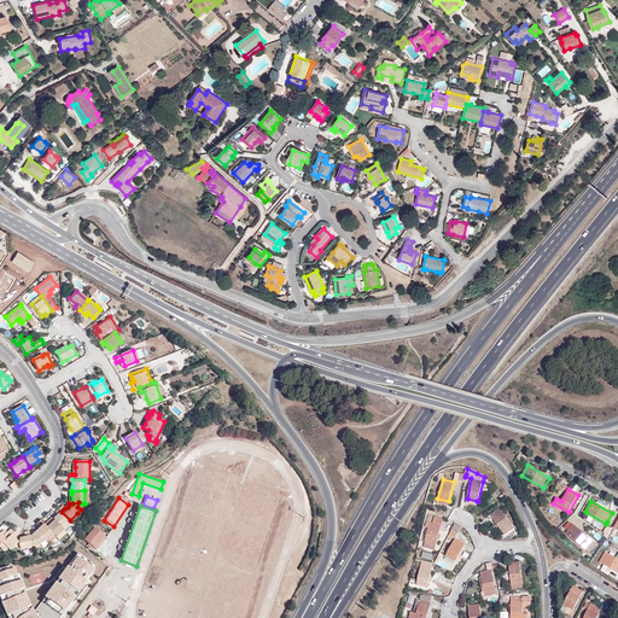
[(502,531),(512,525),(500,508),(490,516),(502,531)]
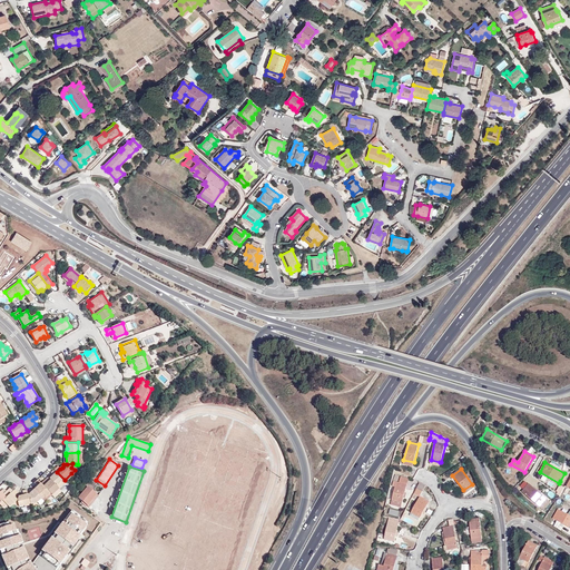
[(53,474),(49,478),(50,479),(59,489),(60,490),(65,487),(62,483),(61,482),(65,480),(57,472),(53,474)]
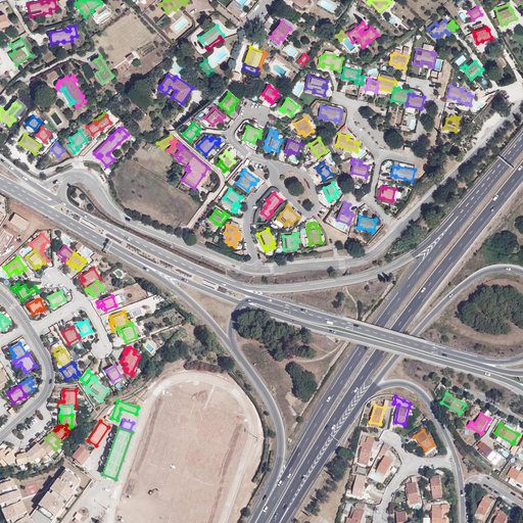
[(44,437),(38,443),(40,445),(46,439),(45,438),(44,437)]
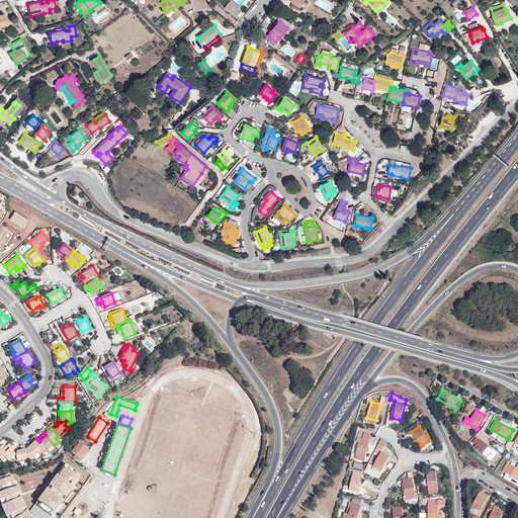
[(363,438),(358,437),(357,442),(359,443),(356,454),(364,456),(366,456),(371,435),(364,433),(363,438)]
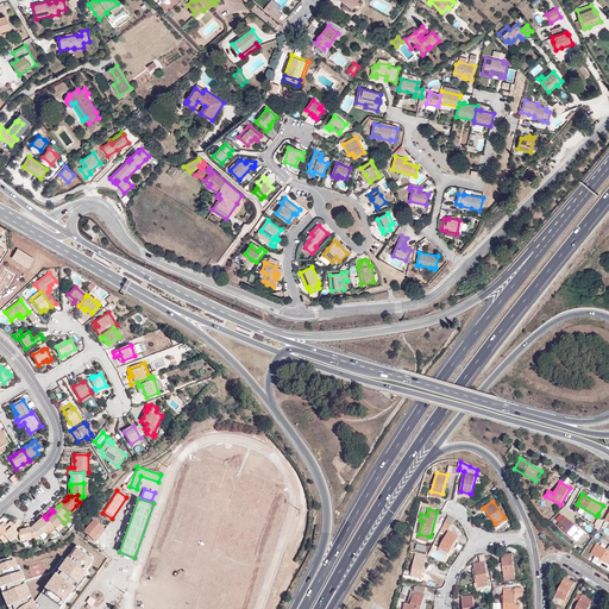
[(54,512),(46,519),(55,527),(56,529),(57,528),(63,522),(54,512)]
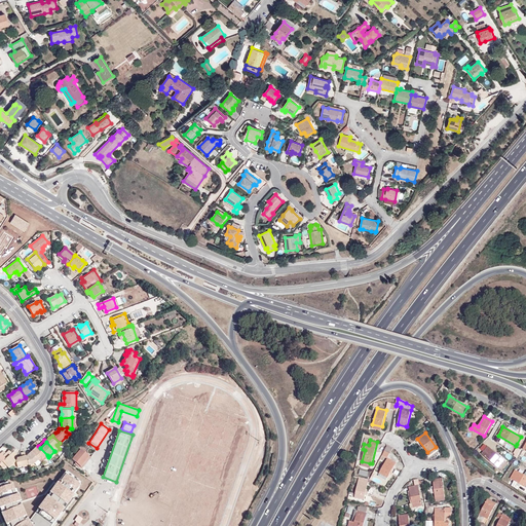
[(38,446),(31,452),(38,460),(39,461),(41,458),(42,459),(47,455),(40,448),(38,446)]
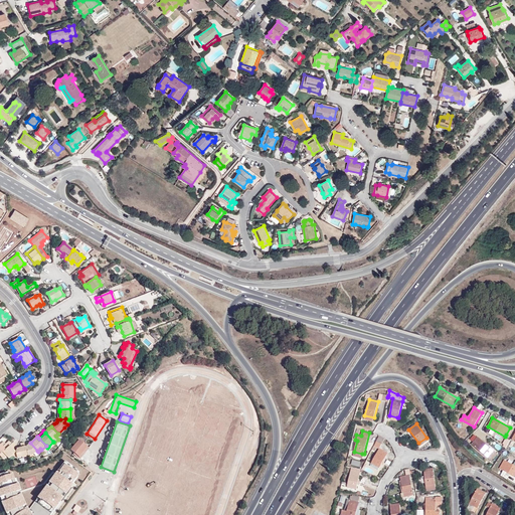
[(385,440),(379,437),(374,447),(379,450),(379,449),(385,440)]
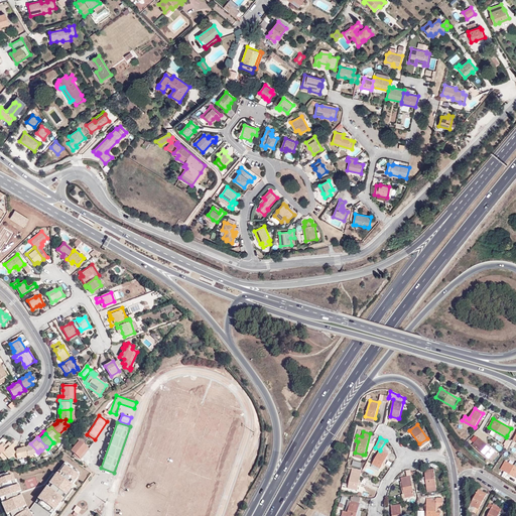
[(473,445),(489,460),(496,453),(479,438),(473,445)]
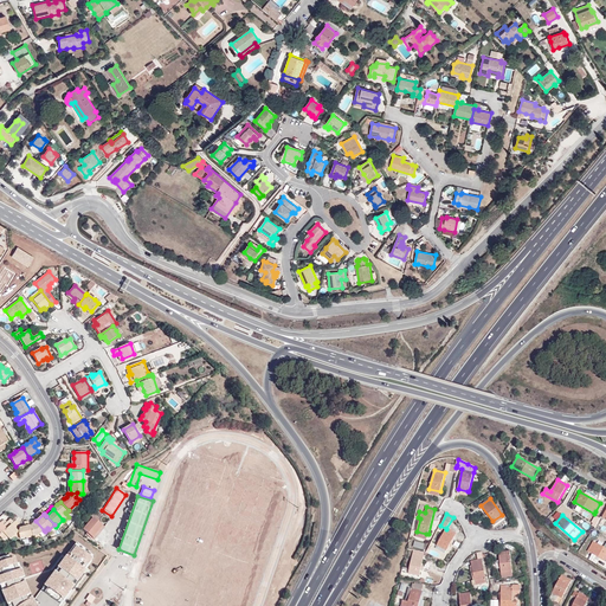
[(103,526),(92,517),(83,529),(92,537),(103,526)]
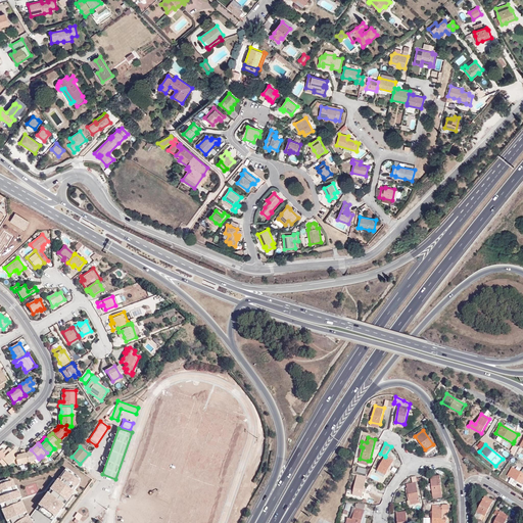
[(0,461),(12,450),(9,447),(5,452),(3,454),(1,452),(0,452),(0,461)]
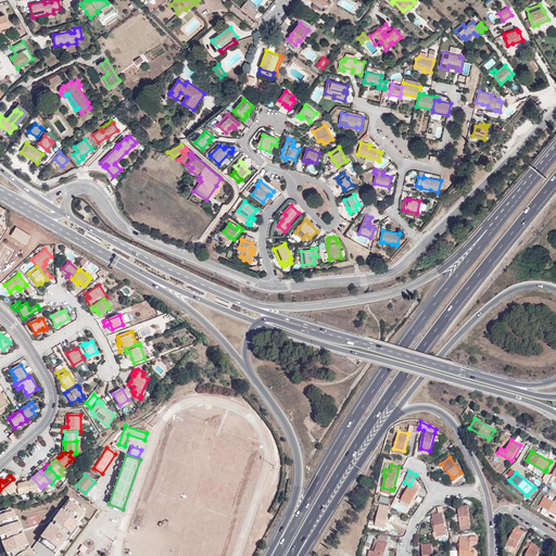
[(17,480),(15,477),(13,479),(0,490),(0,492),(2,495),(4,495),(7,493),(9,495),(13,492),(16,489),(16,488),(13,484),(17,480)]
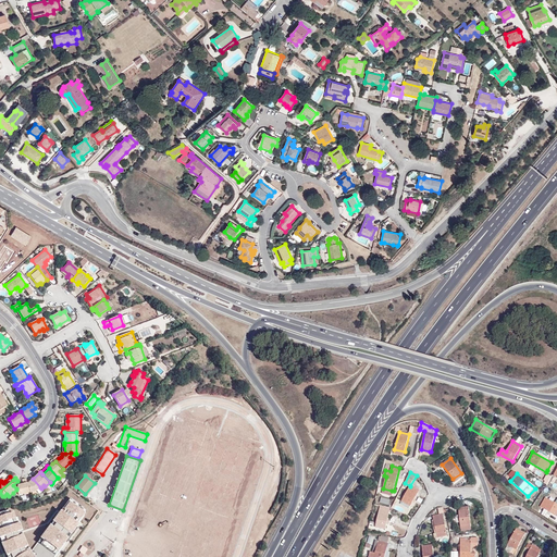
[(17,485),(16,489),(16,490),(19,495),(22,495),(29,494),(27,484),(25,479),(22,480),(22,484),(17,485)]
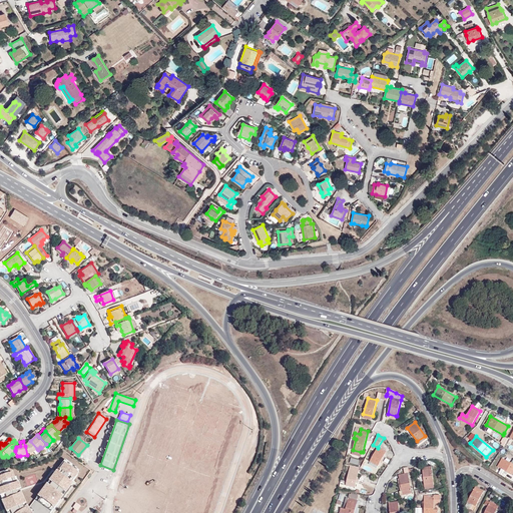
[(30,441),(25,446),(27,455),(33,453),(37,449),(30,441)]
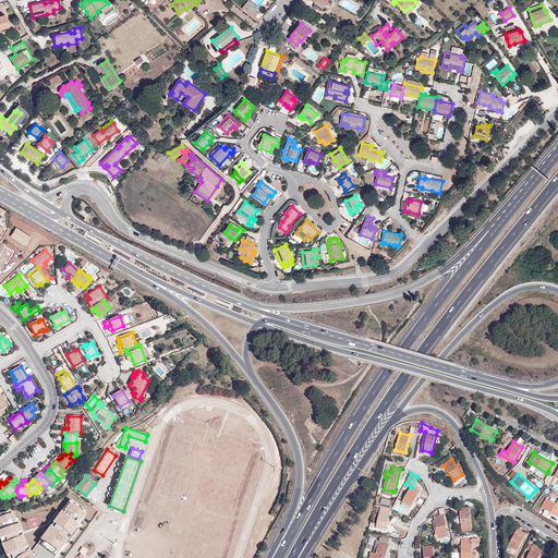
[(411,486),(411,487),(402,502),(403,502),(411,507),(412,507),(421,492),(411,486)]
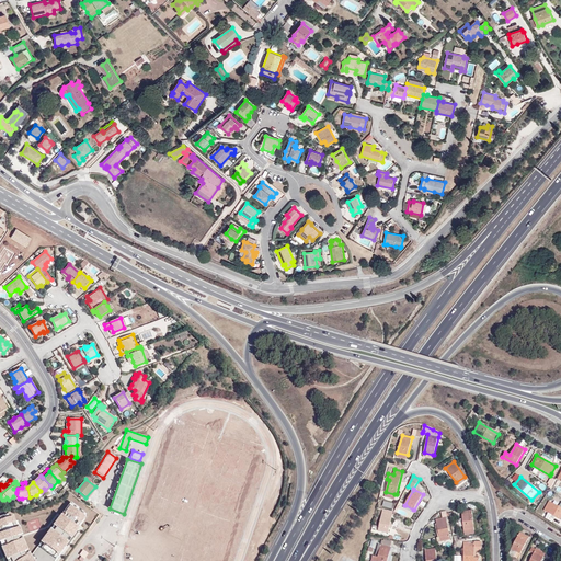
[(539,492),(531,500),(535,503),(542,494),(539,492)]
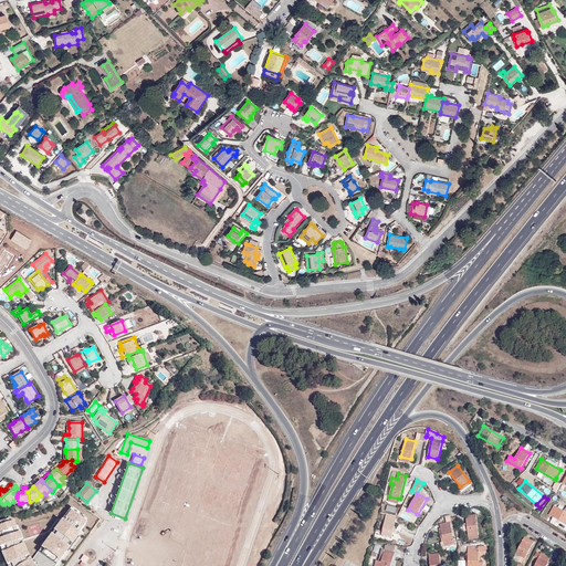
[(55,565),(88,519),(72,505),(33,559),(19,525),(17,526),(14,520),(11,522),(10,517),(0,521),(0,544),(8,565),(55,565)]
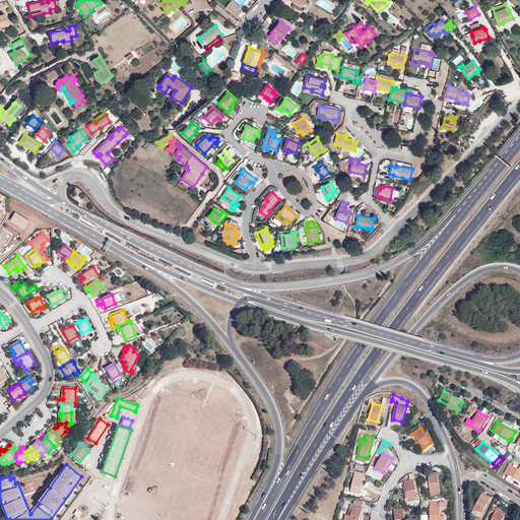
[(508,475),(511,477),(519,481),(519,466),(519,468),(517,469),(510,465),(505,473),(508,475)]
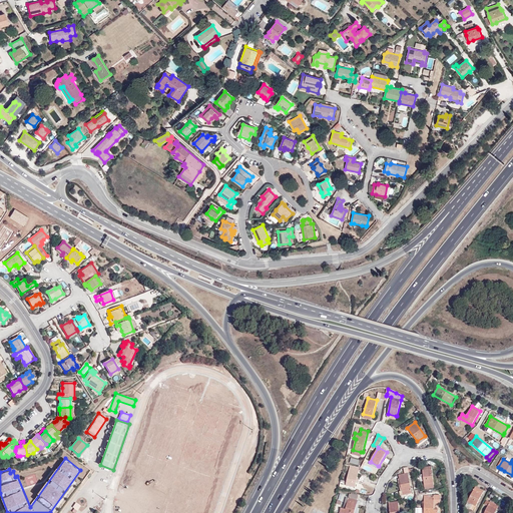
[(360,468),(350,466),(346,485),(356,487),(360,468)]
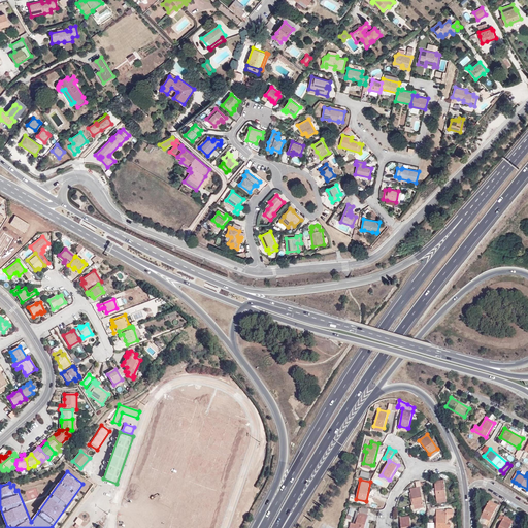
[(448,502),(444,481),(434,482),(437,503),(448,502)]
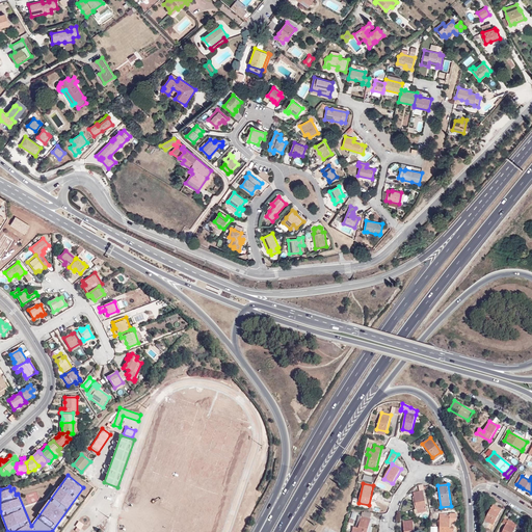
[(414,493),(417,509),(418,513),(427,511),(423,490),(414,493)]
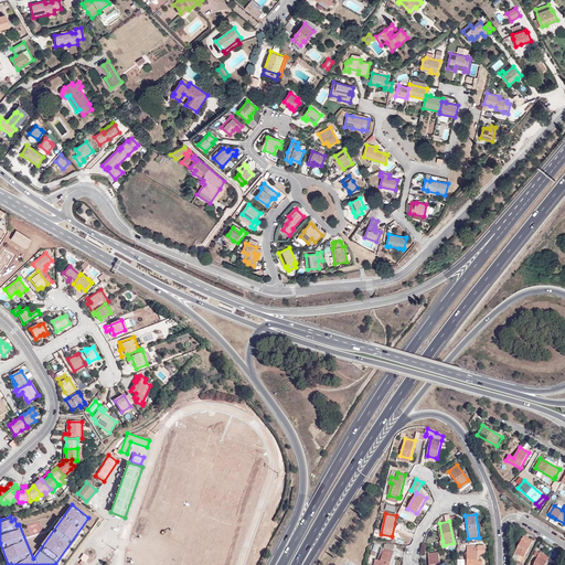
[(533,541),(523,536),(514,553),(524,557),(533,541)]
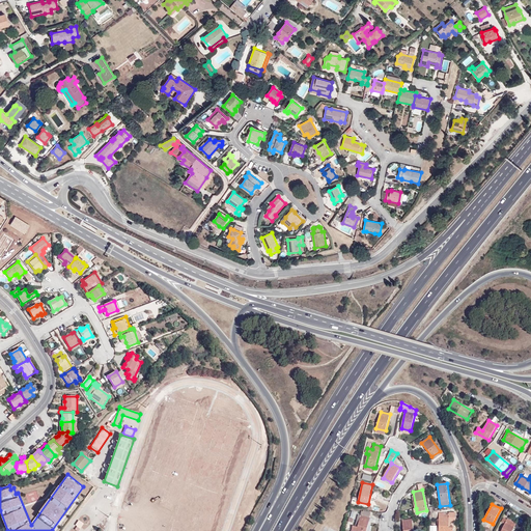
[(366,530),(369,522),(370,519),(370,518),(371,513),(363,511),(362,516),(361,515),(358,528),(355,527),(353,526),(351,530),(366,530)]
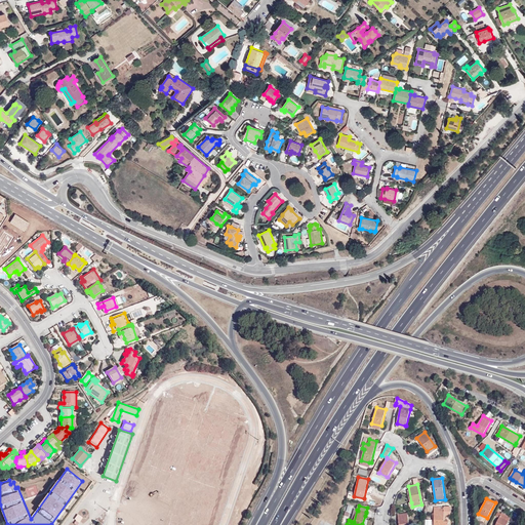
[(434,507),(434,514),(433,524),(448,524),(448,522),(444,522),(444,515),(451,515),(451,507),(434,507)]
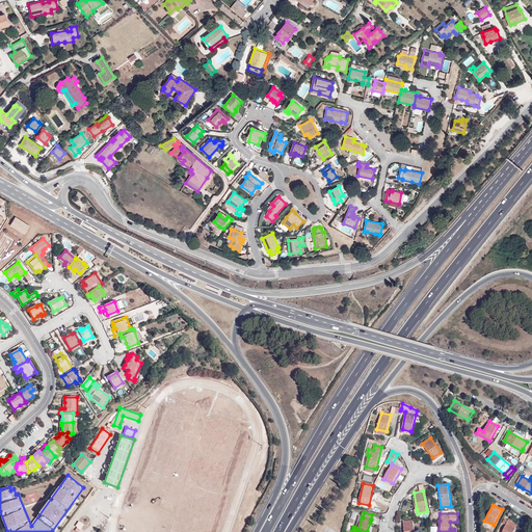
[(513,531),(517,525),(508,521),(504,519),(502,523),(506,525),(502,531),(513,531)]
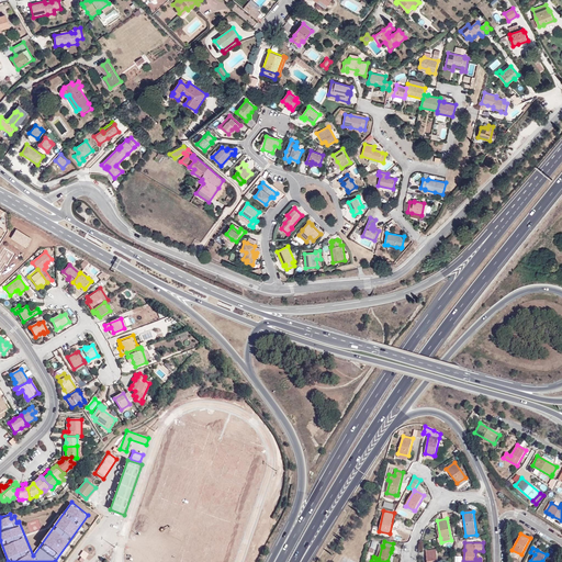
[(426,551),(427,561),(438,561),(436,550),(426,551)]
